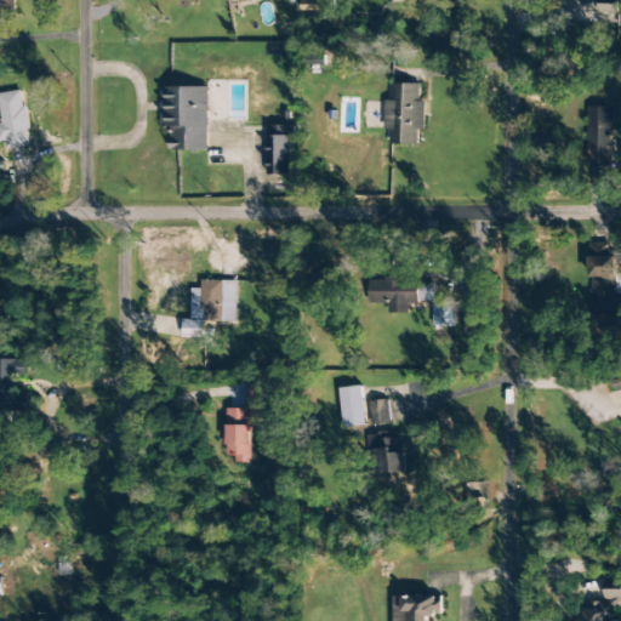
[(0,0),(0,11),(16,11),(16,0),(0,0)]
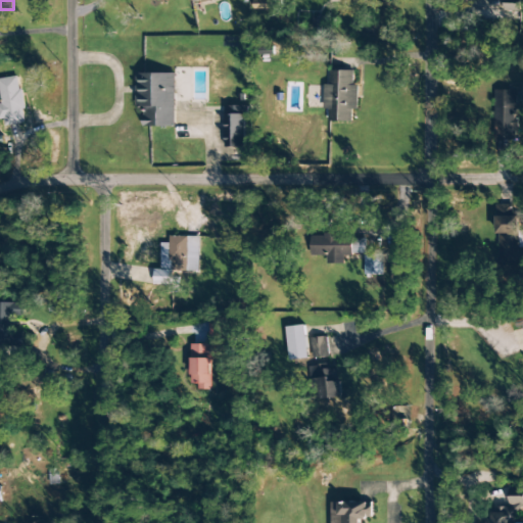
[(504,0),(505,13),(520,13),(520,0),(504,0)]
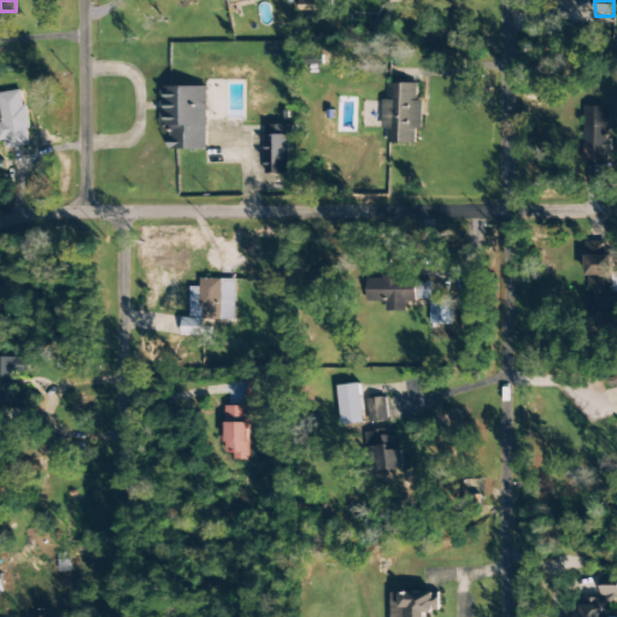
[(382,101),(382,129),(388,129),(387,144),(416,144),(416,130),(422,130),(422,100),(417,100),(417,83),(389,83),(389,101),(382,101)]
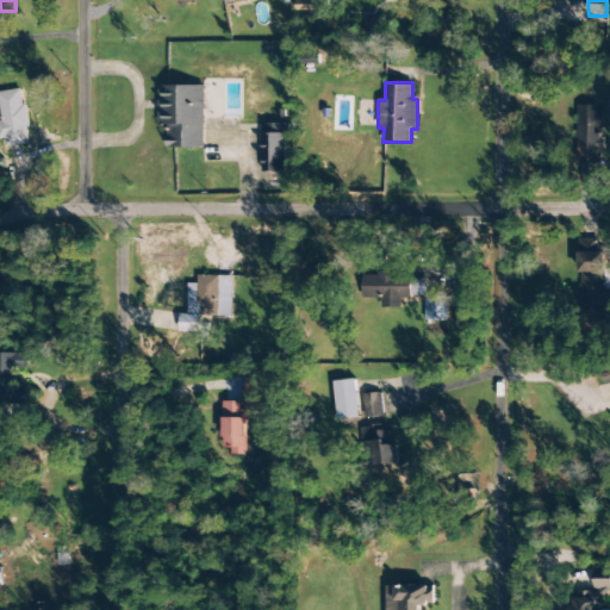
[(168,148),(204,149),(205,86),(159,86),(159,125),(168,125),(168,148)]
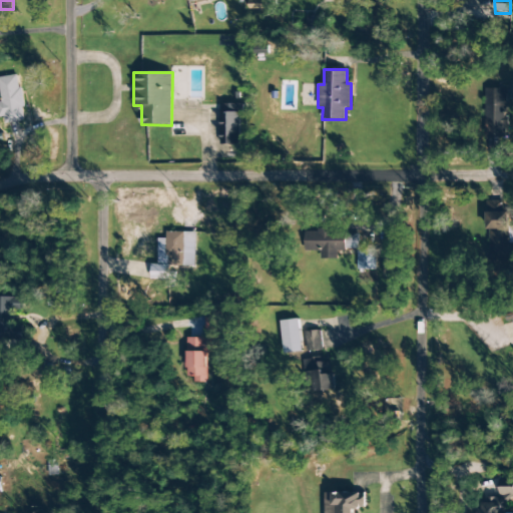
[(0,121),(24,119),(19,75),(0,77),(0,92),(1,103),(0,102),(0,121)]
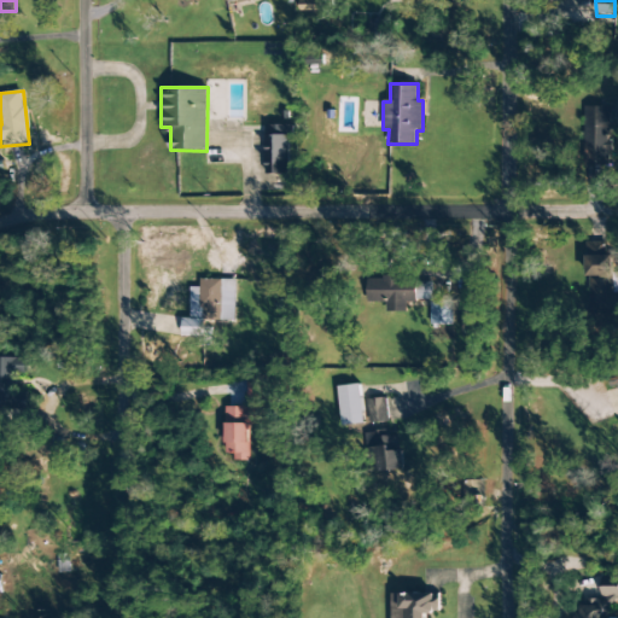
[(610,165),(608,106),(583,108),(584,165),(610,165)]
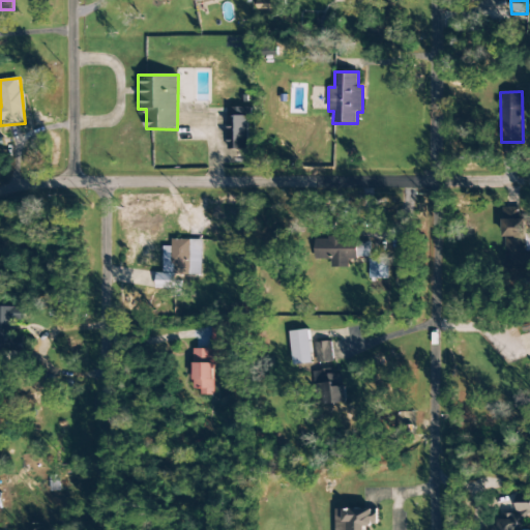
[(229,149),(248,149),(248,117),(252,117),(252,108),(228,108),(229,149)]
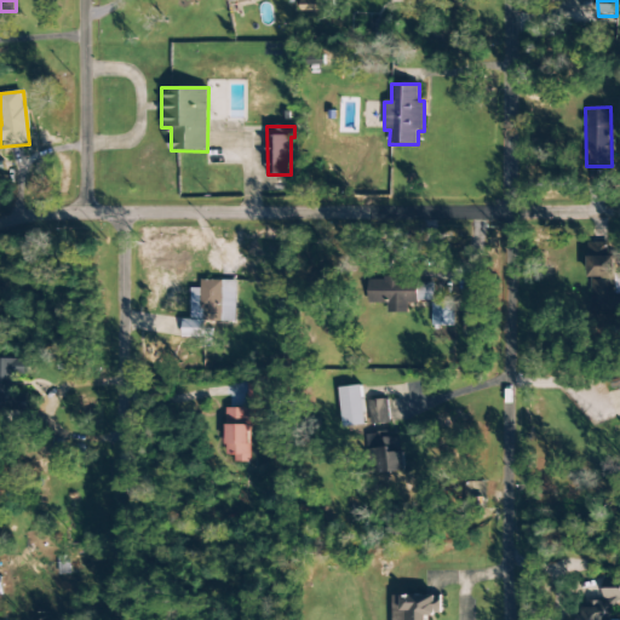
[(607,244),(587,244),(586,309),(613,309),(614,253),(607,253),(607,244)]
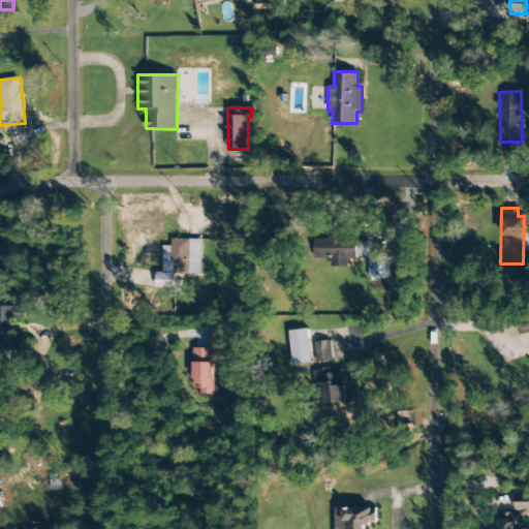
[(315,238),(314,258),(331,259),(331,267),(347,268),(348,257),(370,258),(371,240),(315,238)]
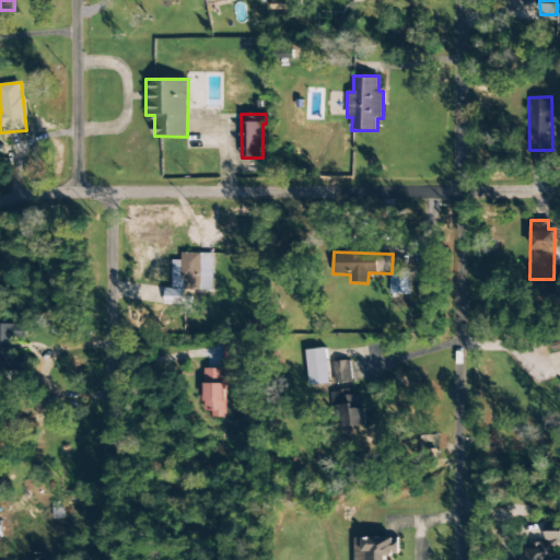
[(182,254),(182,290),(200,291),(200,258),(213,259),(213,255),(182,254)]
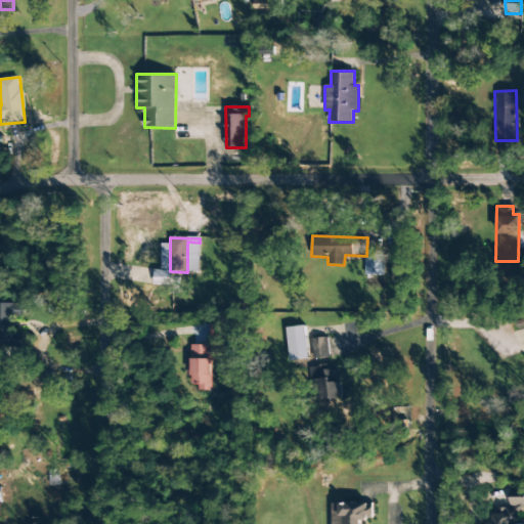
[(384,275),(384,255),(365,255),(365,275),(384,275)]
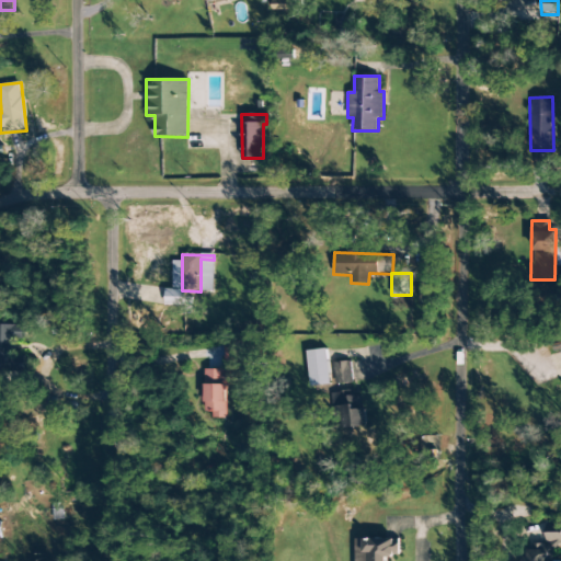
[(25,325),(0,324),(0,371),(23,373),(23,358),(13,358),(13,341),(25,341),(25,325)]
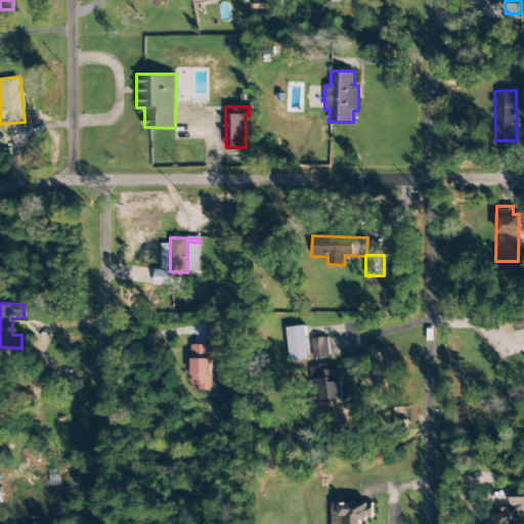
[(290,361),(308,360),(305,326),(287,328),(290,361)]
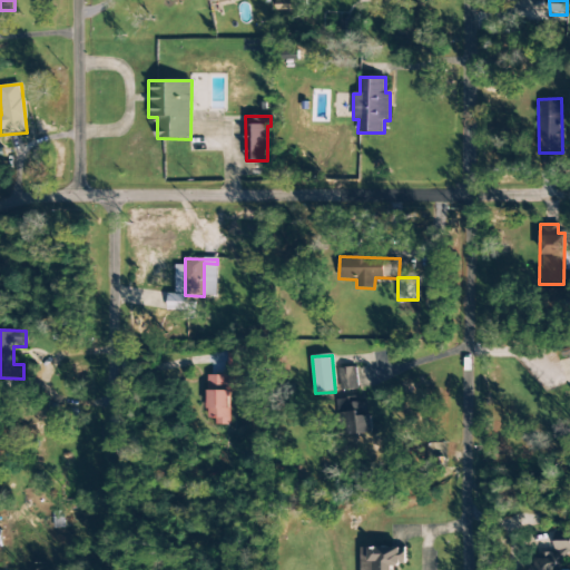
[(359,390),(357,367),(338,369),(338,391),(359,390)]
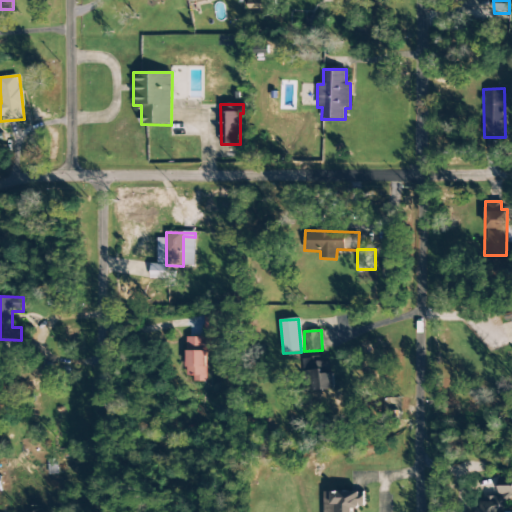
[(207,380),(207,353),(216,353),(216,337),(186,337),(185,380),(207,380)]
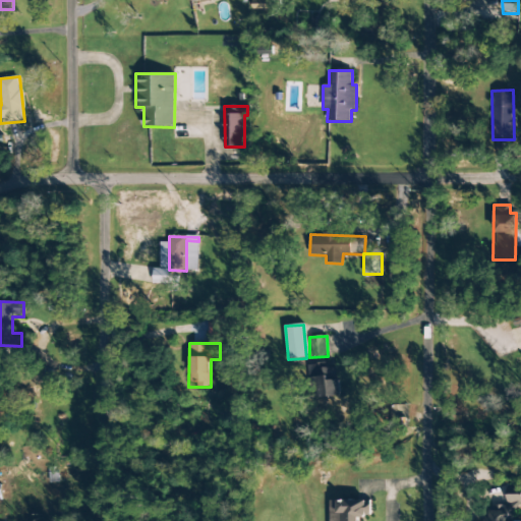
[(338,366),(327,367),(327,363),(309,364),(311,398),(340,397),(338,366)]
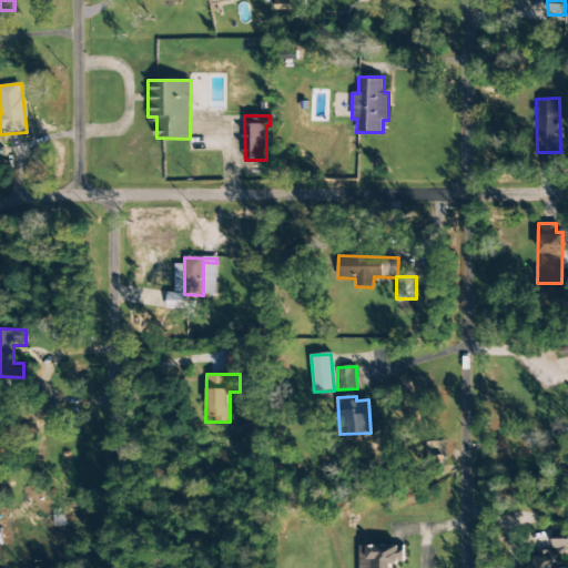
[(554,550),(535,551),(535,564),(529,565),(529,567),(560,567),(560,554),(567,554),(567,530),(553,530),(554,550)]
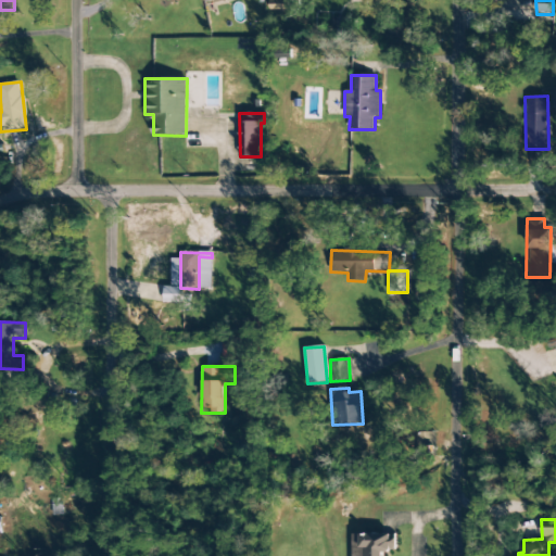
[(352,535),(352,555),(384,555),(384,552),(396,552),(396,534),(352,535)]
